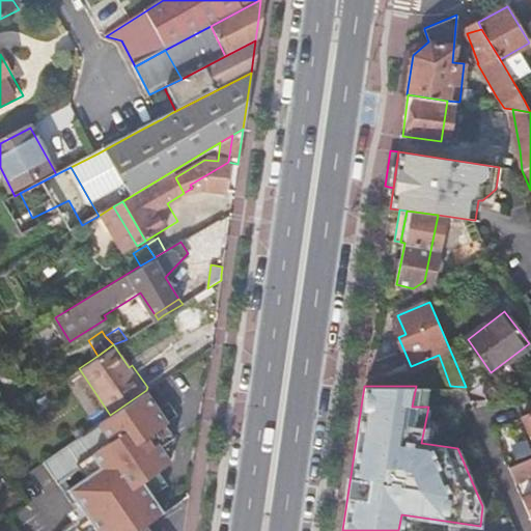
[(172,422),(147,387),(110,415),(96,423),(109,441),(91,454),(102,468),(71,491),(99,530),(127,530),(141,522),(158,509),(140,485),(174,462),(155,435),(172,422)]
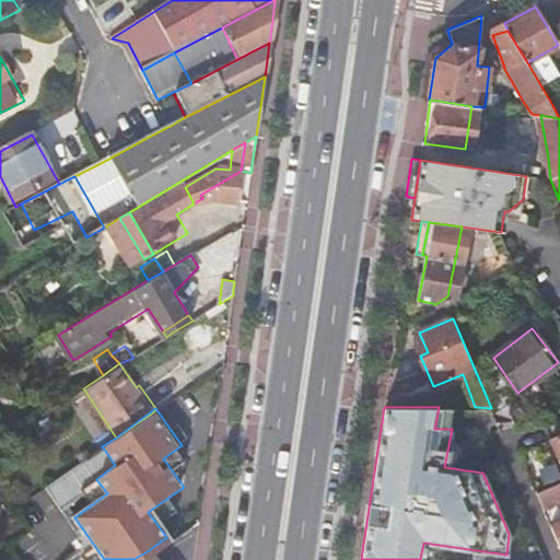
[(559,482),(537,492),(545,509),(559,501),(559,482)]
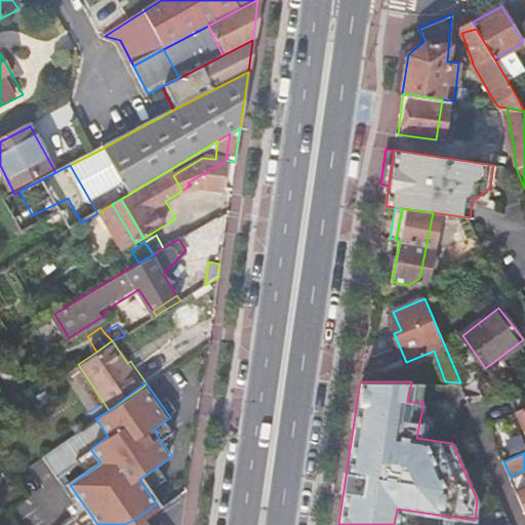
[(166,505),(177,496),(157,468),(146,475),(166,505)]
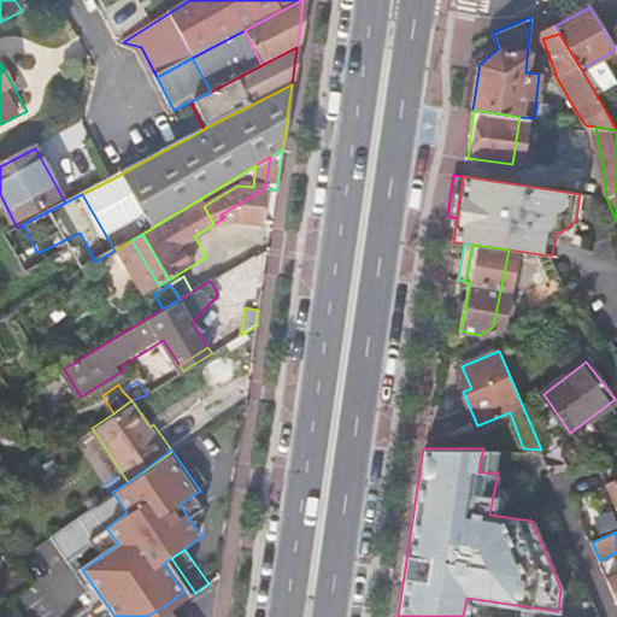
[(171,616),(164,606),(147,616),(171,616)]
